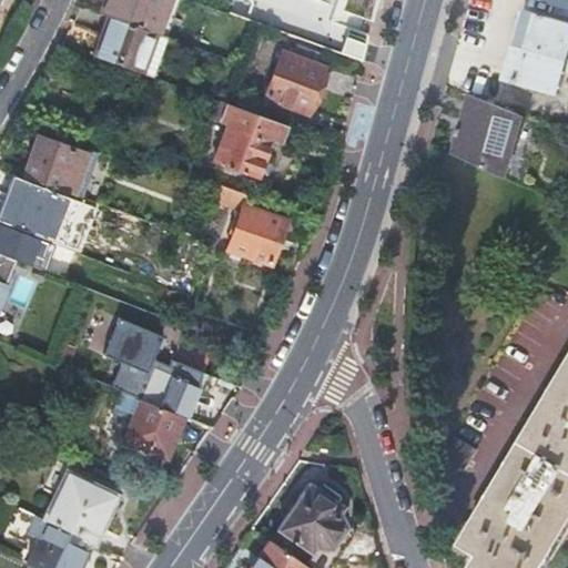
[(150,32),(161,0),(102,0),(99,12),(110,17),(150,32)]
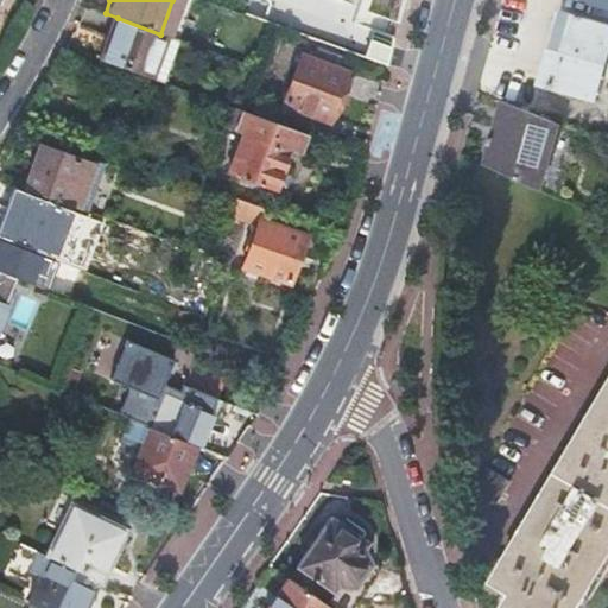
[(540,83),(595,100),(607,54),(607,27),(582,20),(583,17),(578,16),(577,19),(561,14),(540,83)]
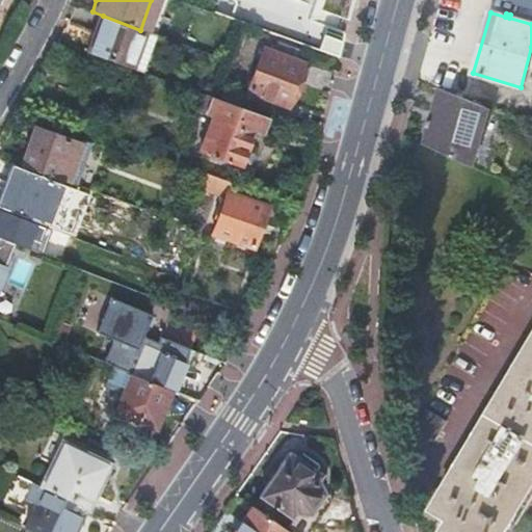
[(141,71),(155,35),(140,30),(103,16),(89,52),(141,71)]
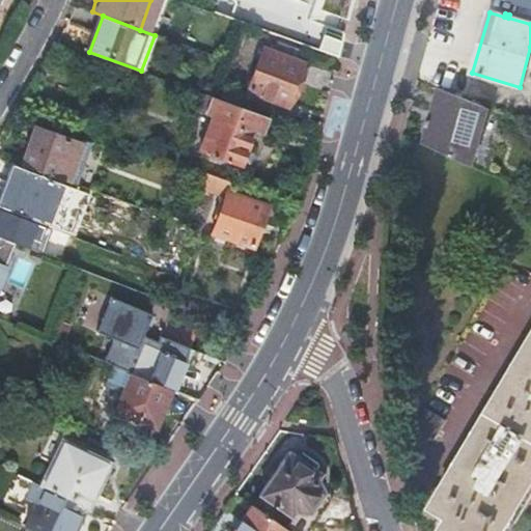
[(328,92),(333,74),(260,48),(245,90),(286,105),(295,81),(328,92)]
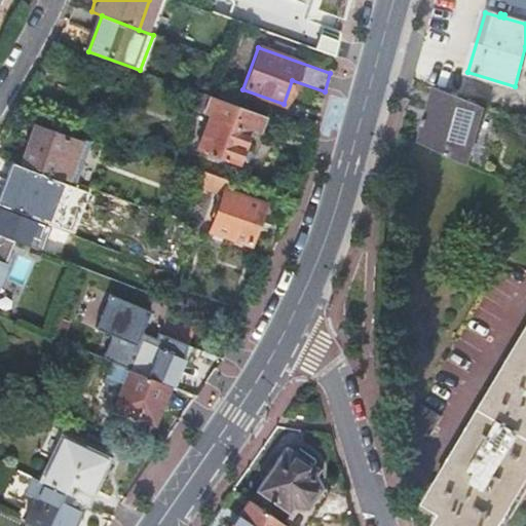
[(483,109),(434,88),(425,118),(423,118),(421,125),(423,126),(418,143),(466,164),(483,109)]
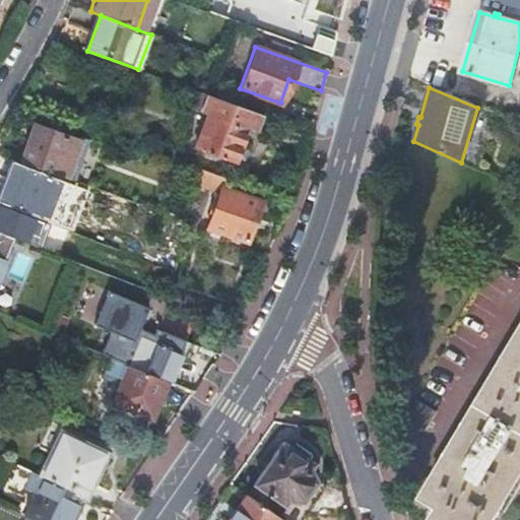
[(263,114),(202,92),(197,90),(191,109),(206,114),(194,147),(235,163),(248,128),(256,132),(263,114)]
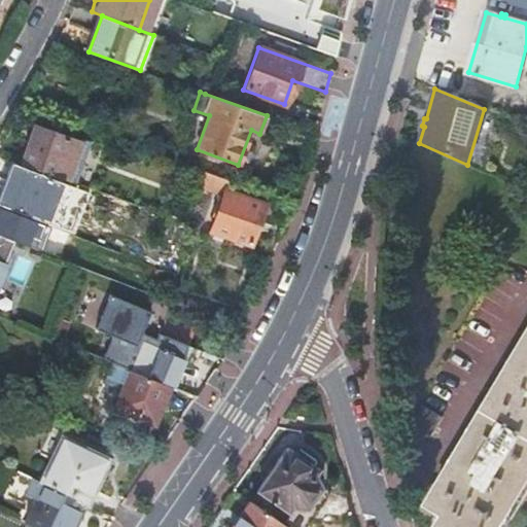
[(35,126),(23,164),(74,181),(88,143),(35,126)]
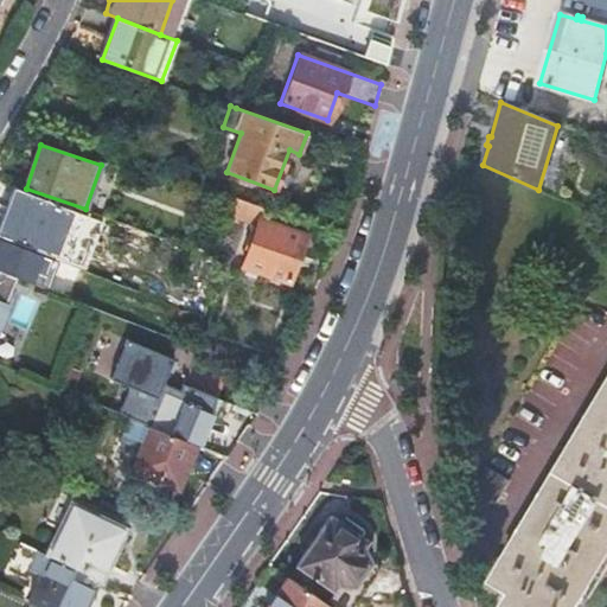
[(0,221),(0,234),(42,250),(59,206),(13,189),(0,221)]
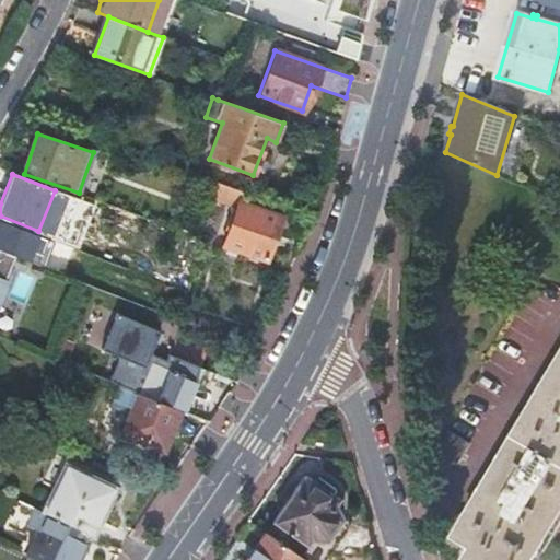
[(210,179),(206,196),(237,207),(224,244),(266,258),(281,217),(241,201),(238,189),(210,179)]
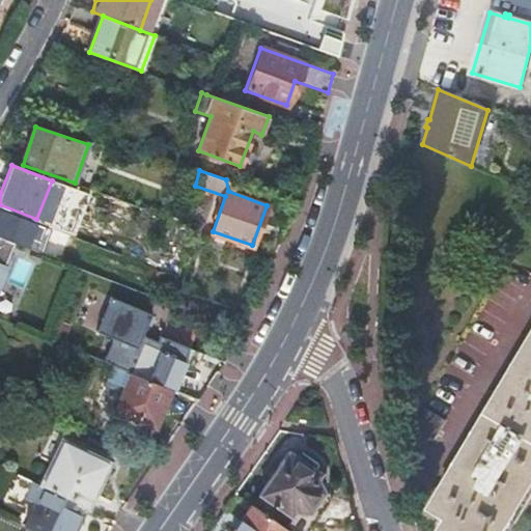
[(31,220),(0,208),(0,229),(24,240),(31,220)]
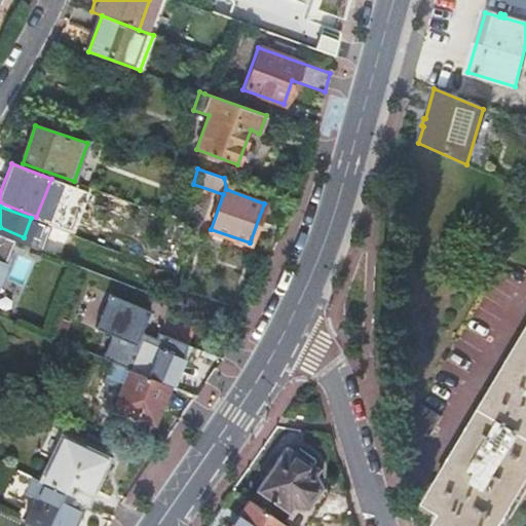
[(525,271),(503,261),(420,402),(424,404),(414,422),(431,433),(416,458),(418,468),(440,482),(427,501),(445,512),(440,523),(444,525),(496,525),(525,477),(525,271)]
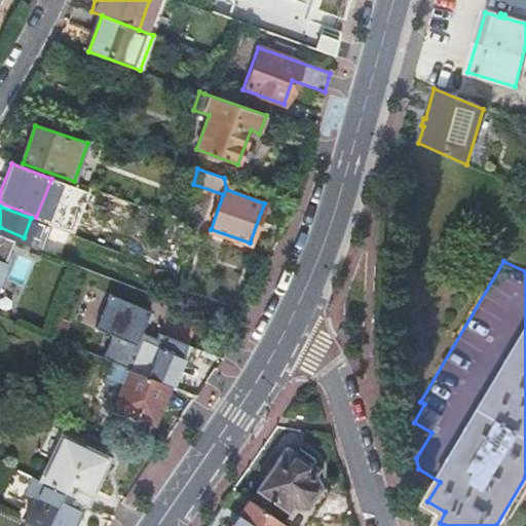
[(195,327),(166,315),(161,334),(187,344),(195,327)]
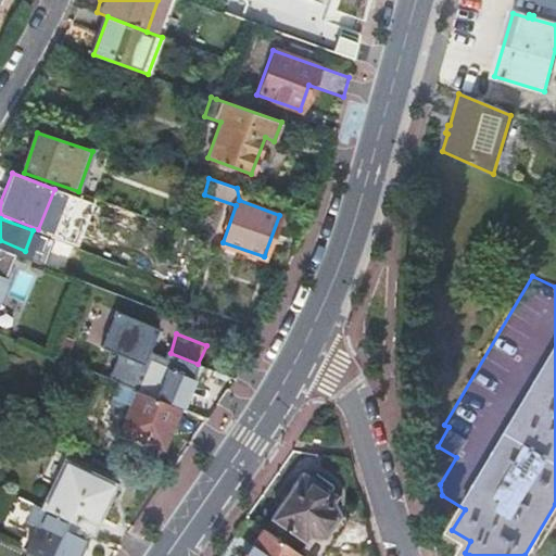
[(178,408),(156,399),(138,391),(123,429),(162,446),(178,408)]
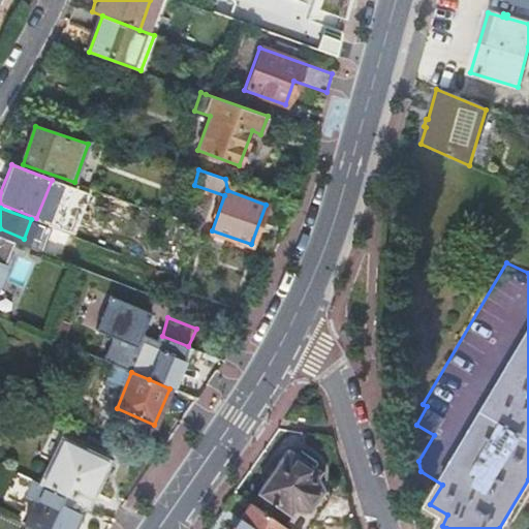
[(44,486),(86,504),(106,463),(64,442),(43,485),(44,486)]
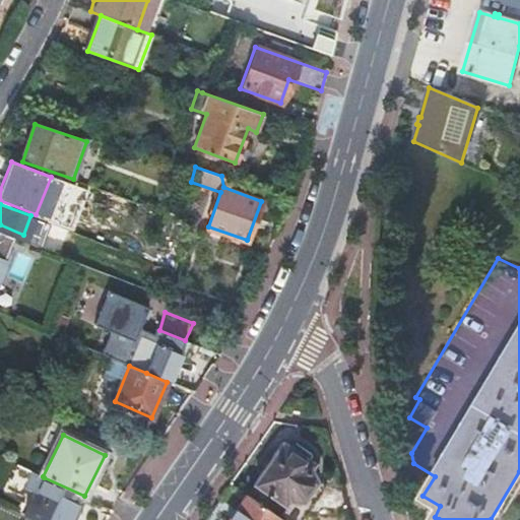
[(283,442),(254,483),(284,505),(288,500),(304,502),(317,482),(311,468),(315,463),(283,442)]
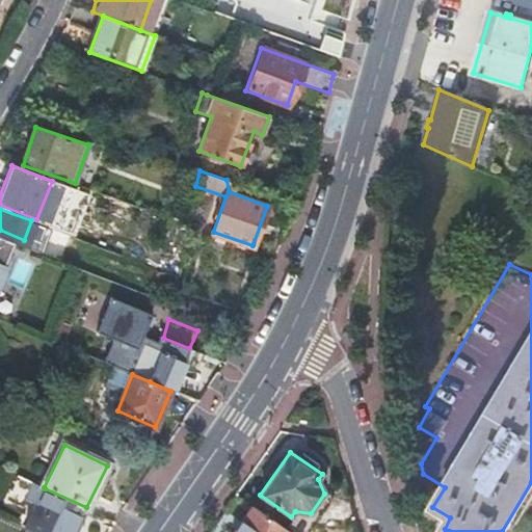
[(24,527),(34,531),(73,531),(86,507),(45,488),(24,527)]
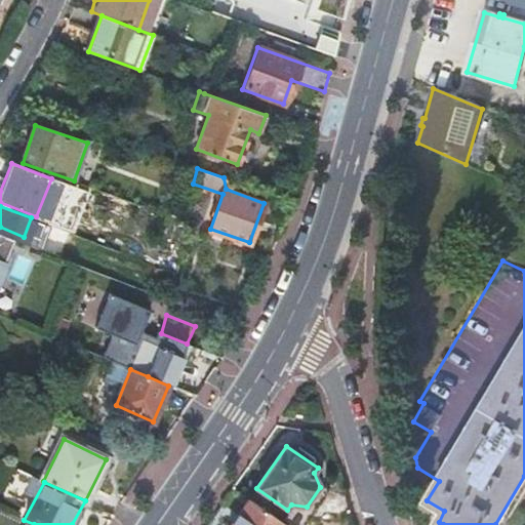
[(287,524),(249,498),(231,524),(287,524)]
